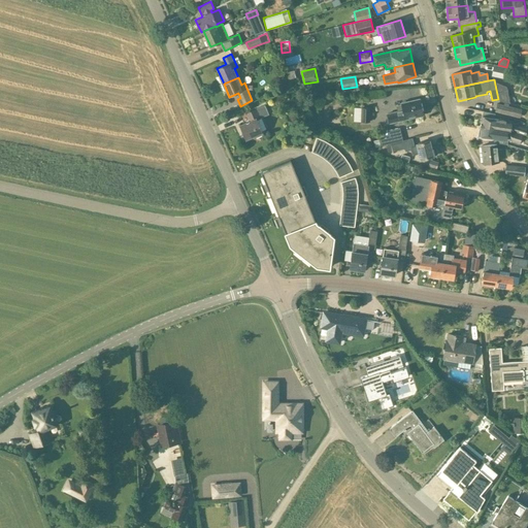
[(507,87),(496,83),(499,101),(510,103),(507,87)]
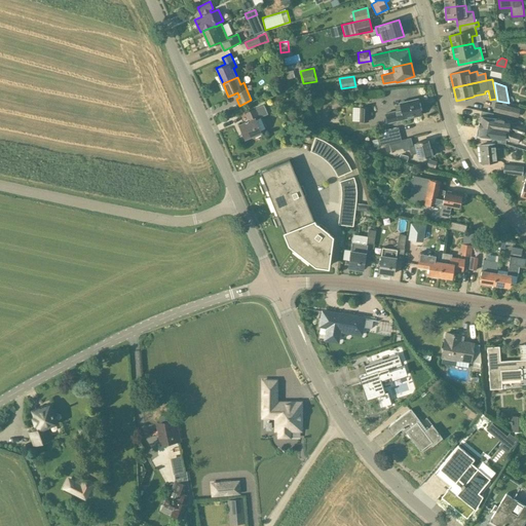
[(400,105),(396,106),(397,111),(386,113),(388,122),(413,117),(413,115),(421,113),(418,99),(400,103),(400,105)]
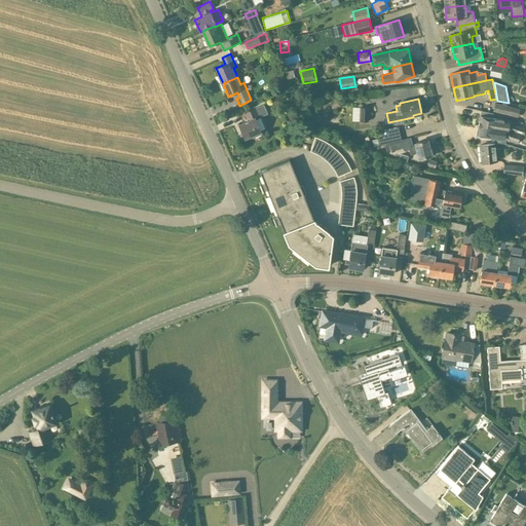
[(493,112),(518,118),(521,109),(495,103),(493,112)]
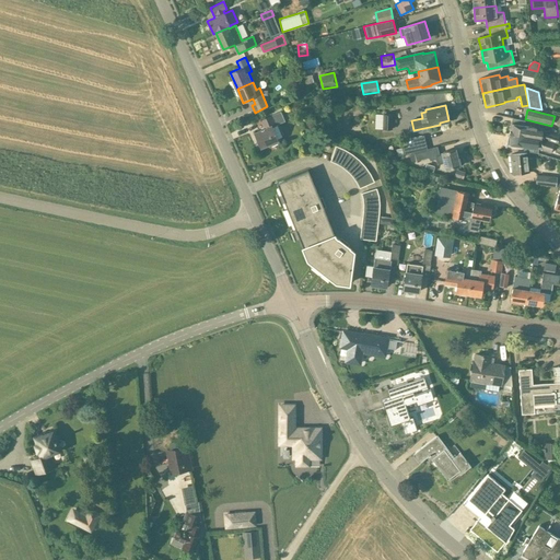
[(260,120),(264,129),(255,132),(261,148),(278,141),(272,127),(286,121),(281,112),(260,120)]
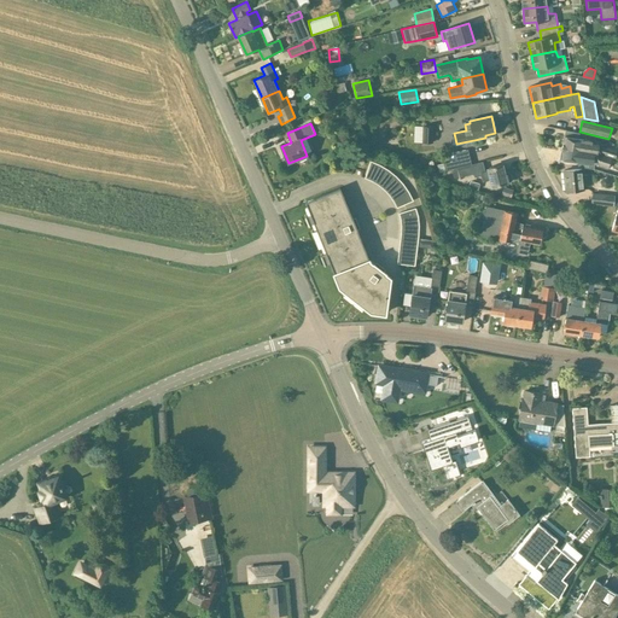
[(433,144),(433,127),(423,126),(421,143),(433,144)]
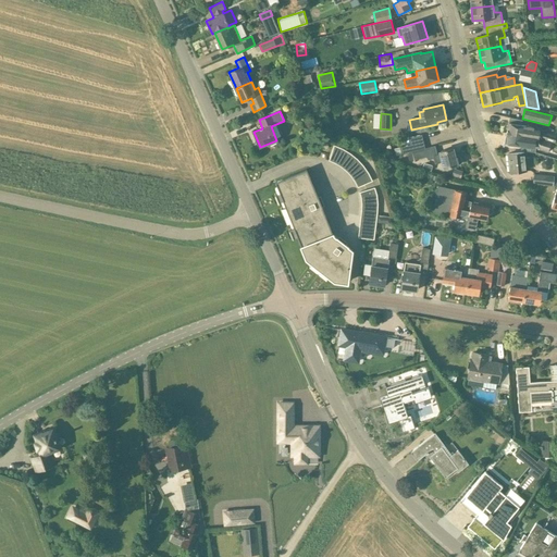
[(535,152),(535,148),(548,152),(552,141),(555,143),(556,136),(540,131),(533,128),(533,127),(521,125),(522,120),(510,118),(509,123),(508,123),(505,143),(523,146),(522,150),(535,152)]
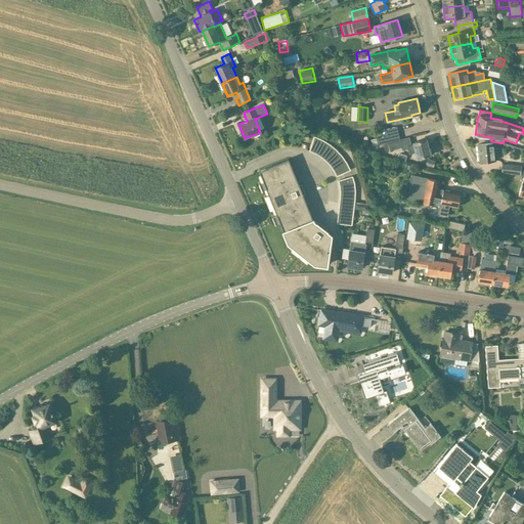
[(386,136),(376,138),(378,144),(383,143),(400,139),(397,126),(384,129),(386,136)]
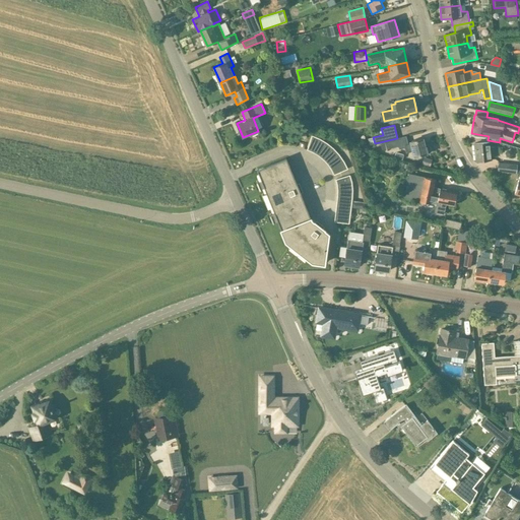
[(330,168),(334,175),(348,169),(345,164),(342,158),(339,154),(336,151),(333,148),(329,144),(325,141),(318,137),(312,135),(307,149),(317,154),(322,157),(326,161),(330,168)]
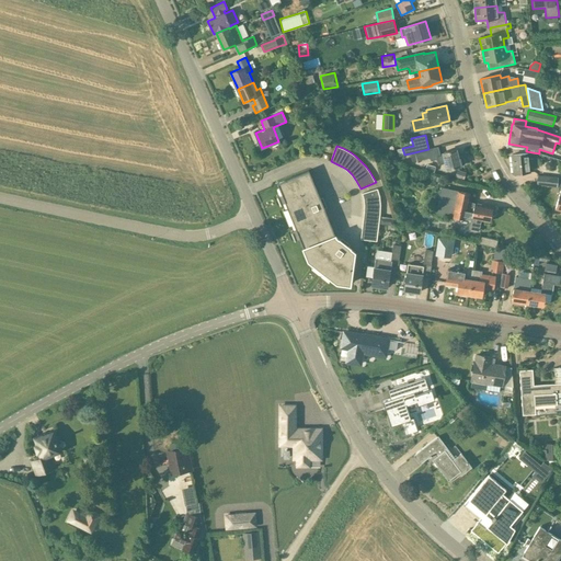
[(428,149),(410,153),(412,162),(430,158),(431,161),(437,159),(438,164),(445,163),(447,170),(461,167),(464,167),(465,163),(464,158),(461,156),(458,157),(457,149),(443,153),(441,155),(438,147),(428,149)]
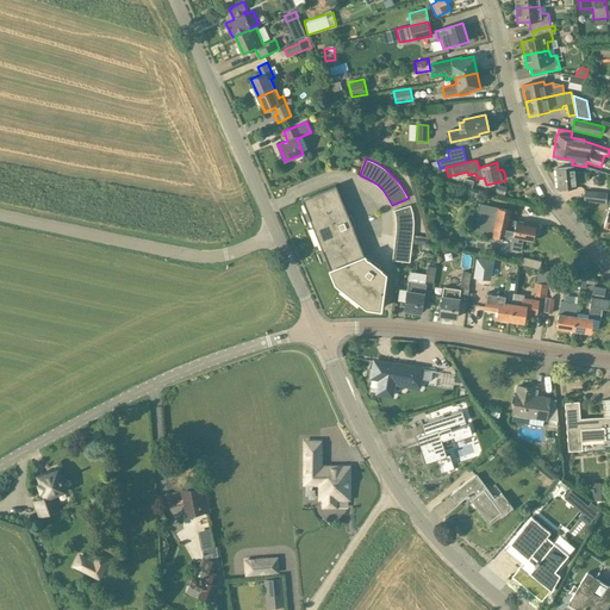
[(577,187),(577,182),(586,181),(585,172),(576,173),(574,167),(555,169),(558,190),(577,187)]
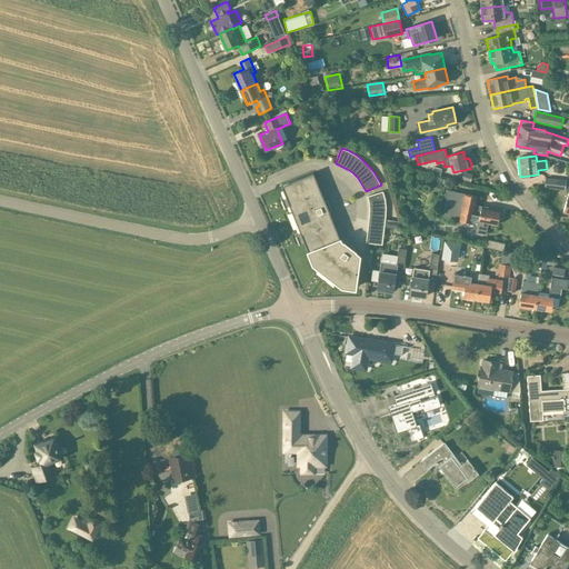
[(463,171),(461,179),(470,182),(472,175),(463,171)]
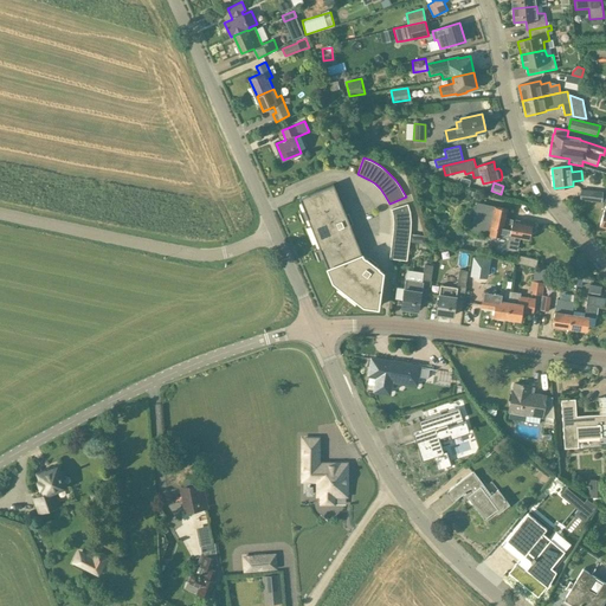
[(300,199),(308,219),(333,282),(340,285),(363,305),(378,307),(382,272),(366,259),(367,259),(362,257),(350,227),(350,226),(346,214),(334,185),(309,195),(309,194),(300,199)]
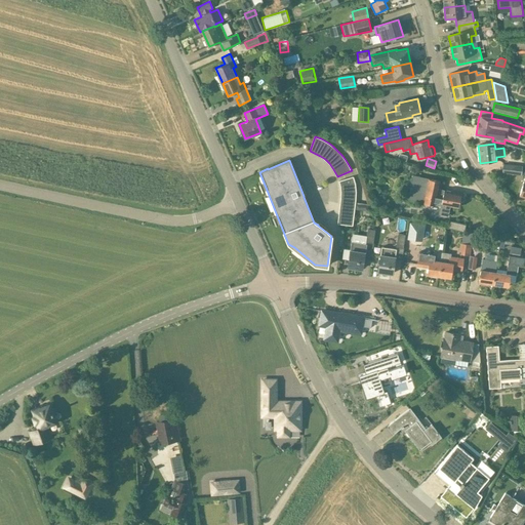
[(503,164),(502,173),(522,175),(523,166),(503,164)]
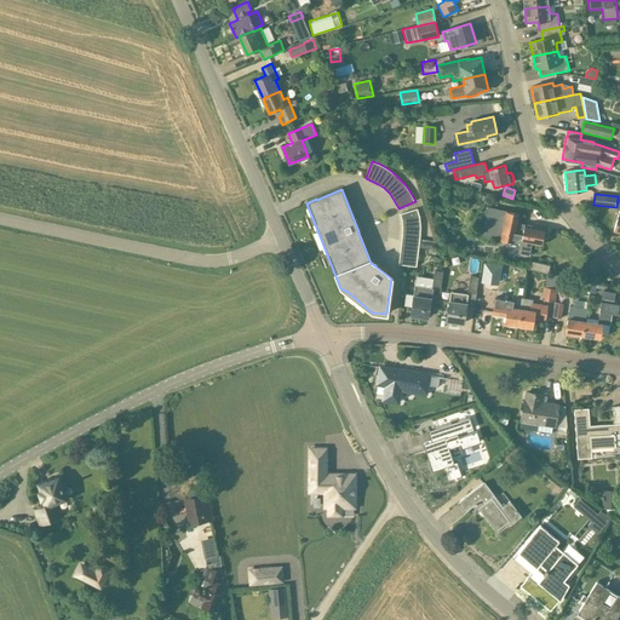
[(544,229),(518,224),(521,213),(488,207),(482,235),(521,244),(518,253),(529,254),(532,244),(541,245),(544,229)]
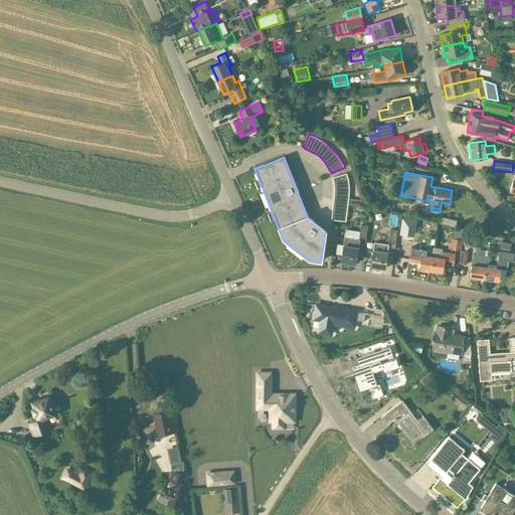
[(334,199),(331,220),(346,221),(348,205),(361,207),(362,200),(349,199),(349,196),(349,188),(349,180),(346,173),(332,177),(334,184),(334,189),(334,199)]
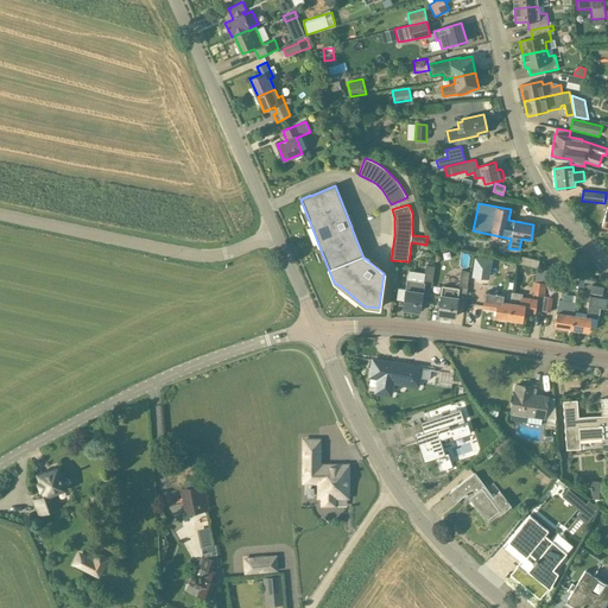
[(519,264),(538,267),(539,260),(521,255),(519,264)]
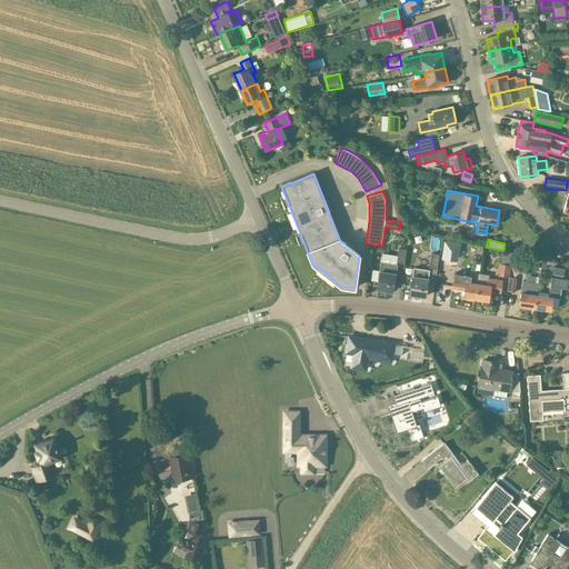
[(443,245),(441,261),(455,263),(458,248),(443,245)]
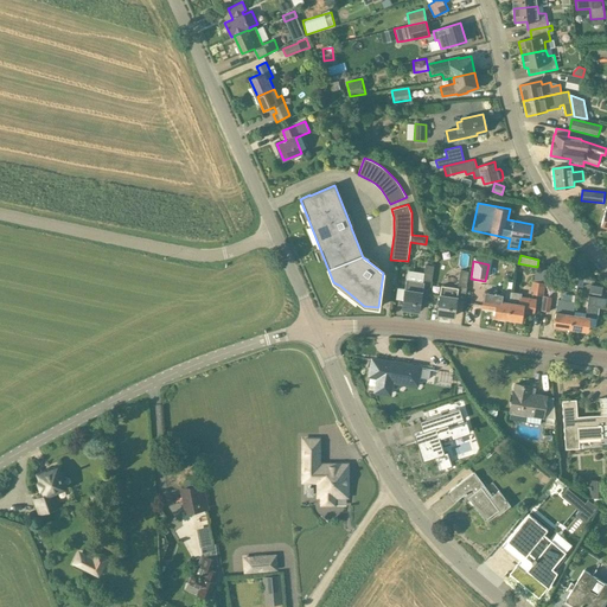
[(426,264),(423,280),(432,281),(434,266),(426,264)]
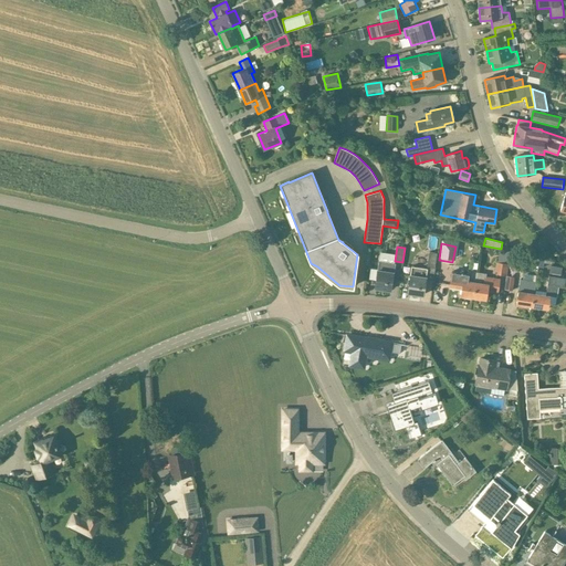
[(510,261),(510,250),(500,250),(499,261),(510,261)]
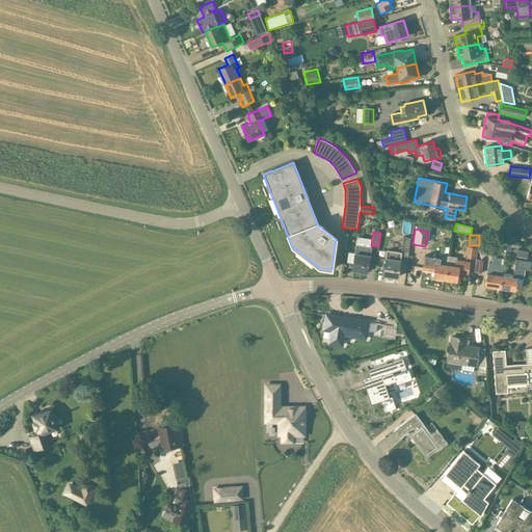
[(403,237),(401,250),(409,251),(411,238),(403,237)]
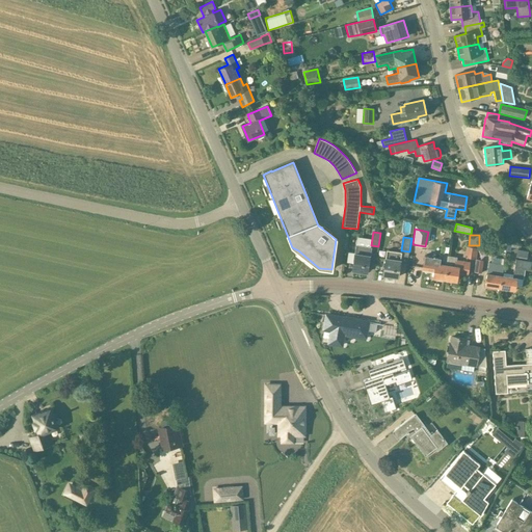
[(371,248),(356,246),(352,270),(367,273),(369,258),(370,258),(371,248)]
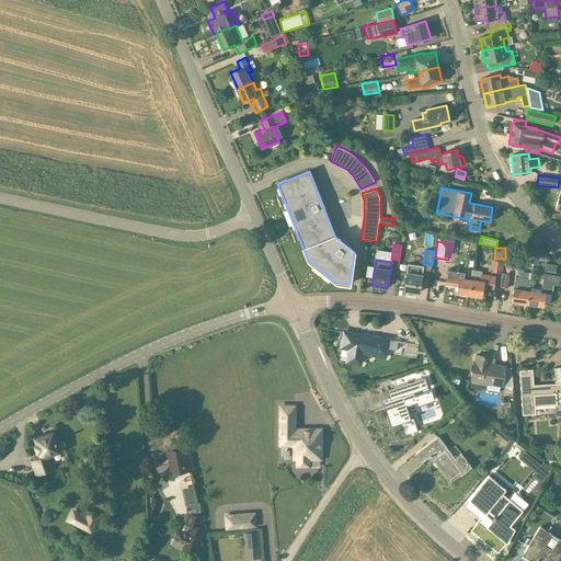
[(492,260),(490,272),(502,273),(504,262),(500,261),(492,260)]
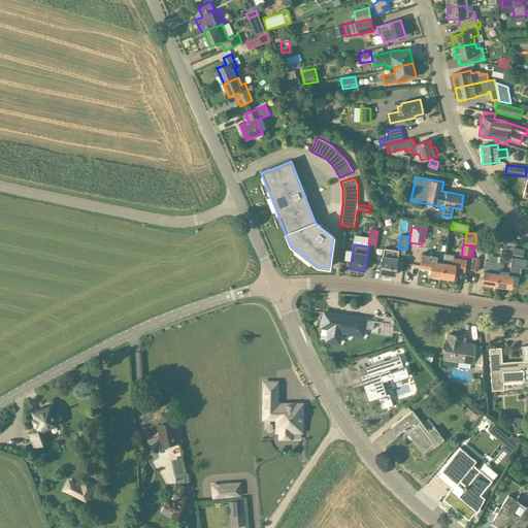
[(514,246),(513,255),(523,257),(524,249),(514,246)]
